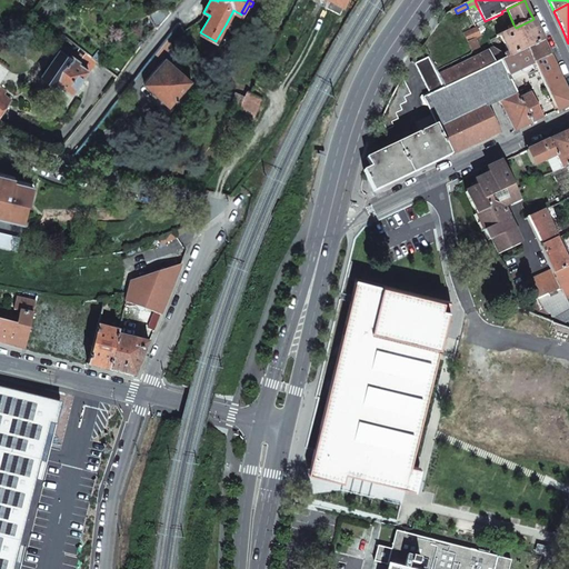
[(157,11),(150,16),(156,28),(157,29),(171,12),(170,10),(157,11)]
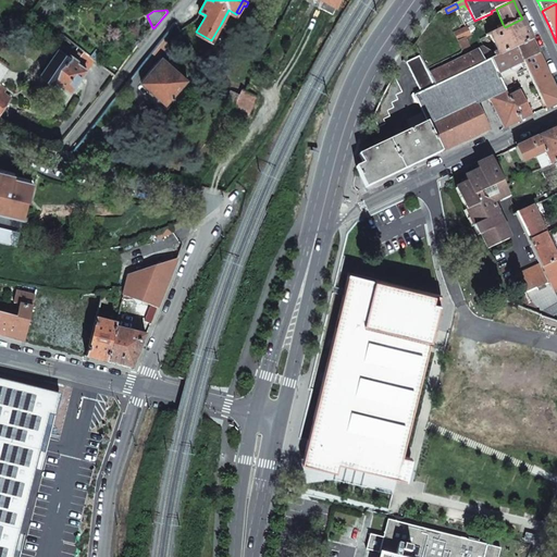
[(497,52),(499,56),(517,47),(532,40),(525,26),(522,19),(505,27),(498,29),(490,35),(497,52)]
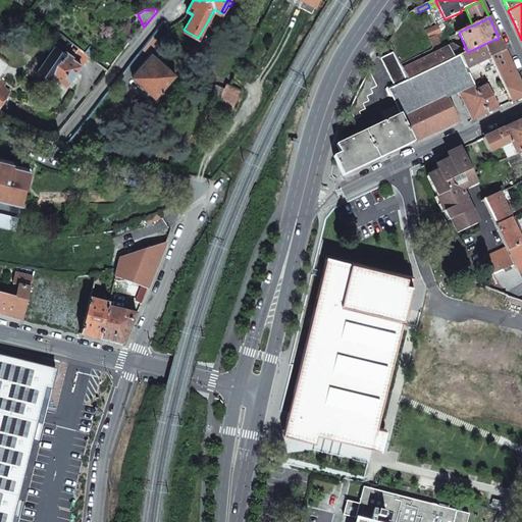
[(425,31),(429,38),(430,38),(435,35),(440,33),(436,25),(425,31)]
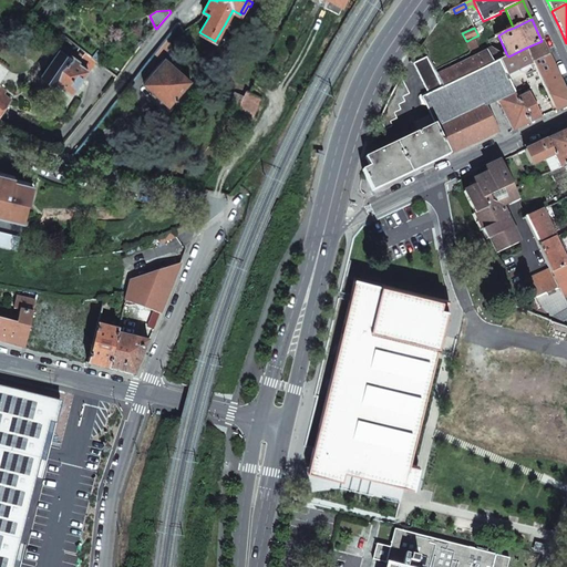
[(467,41),(471,50),(477,47),(473,38),(467,41)]
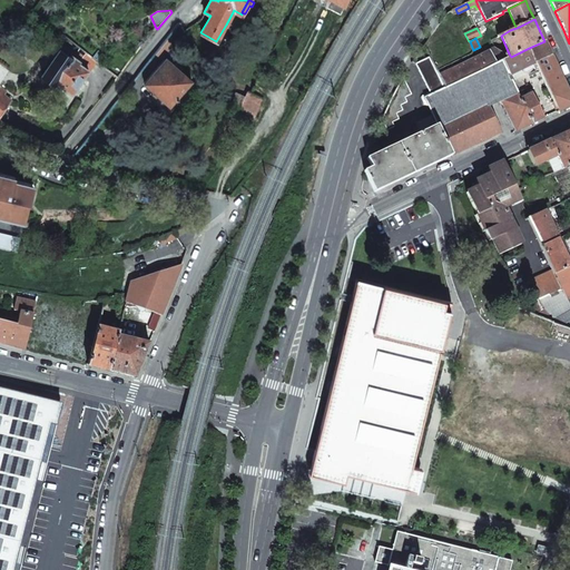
[(166,39),(155,53),(160,59),(174,46),(166,39)]
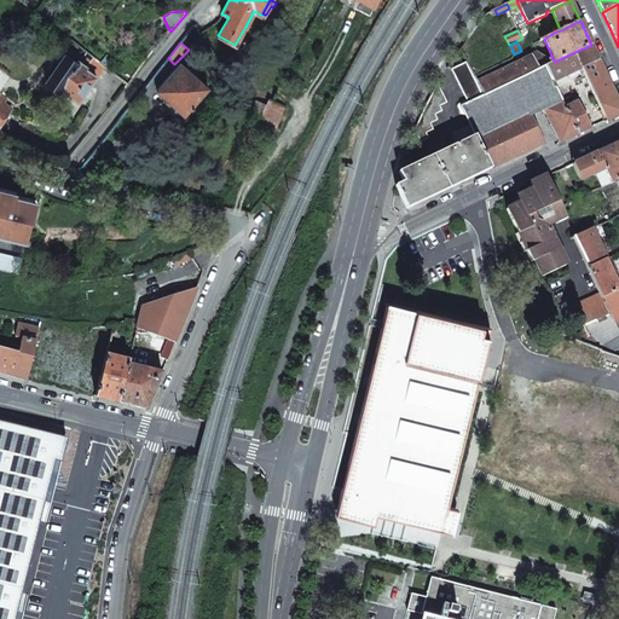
[(574,52),(582,68),(599,61),(591,45),(574,52)]
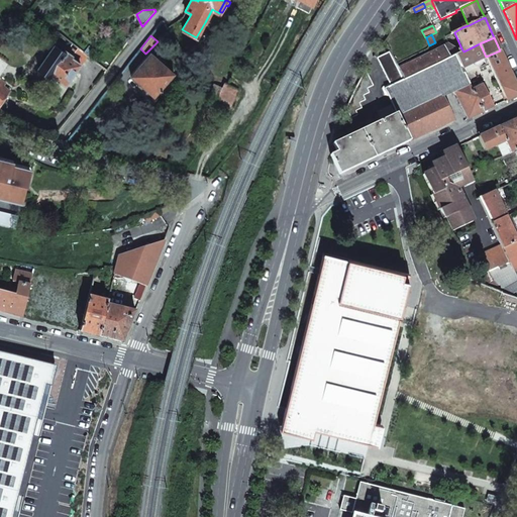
[(444,45),(449,58),(455,55),(459,54),(458,50),(448,43),(443,45),(444,45)]
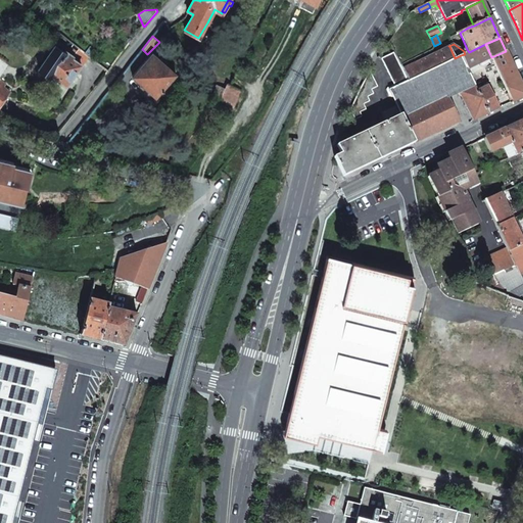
[(461,55),(468,69),(492,58),(491,57),(485,44),(469,52),(465,54),(461,55)]
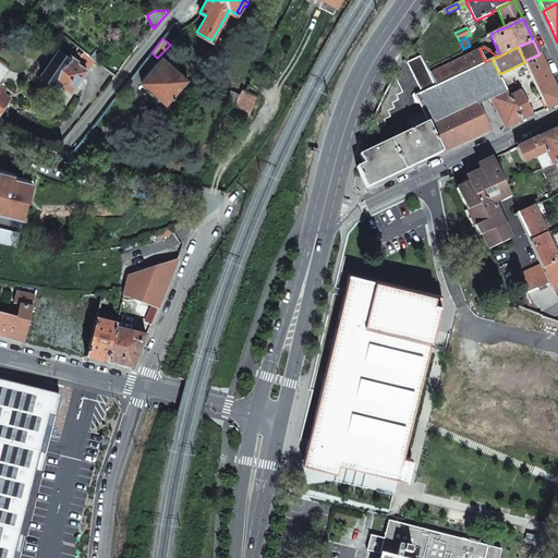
[(59,49),(41,74),(52,82),(55,80),(70,91),(86,68),(75,61),(76,59),(70,53),(68,56),(59,49)]
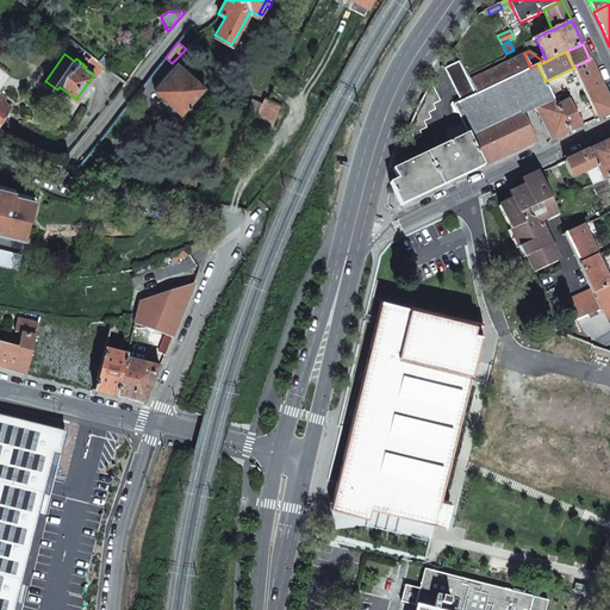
[(468,80),(475,94),(530,68),(524,54),(468,80)]
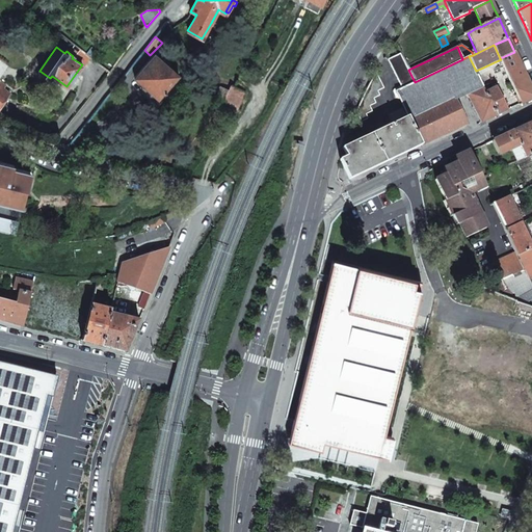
[(185,48),(180,51),(186,60),(191,57),(185,48)]
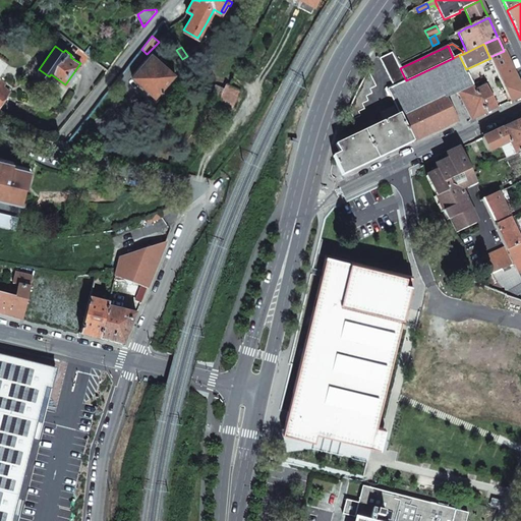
[(490,58),(510,102),(520,97),(520,88),(504,51),(489,57),(490,58)]
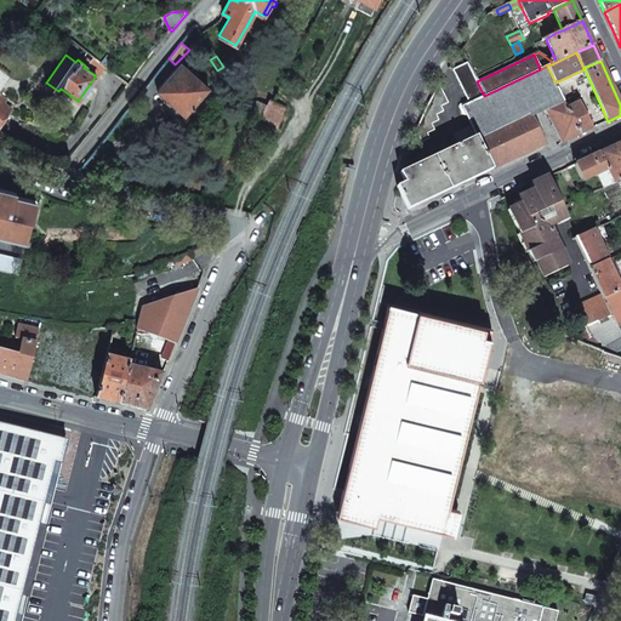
[(181,63),(157,91),(184,114),(209,87),(197,77),(199,74),(193,68),(191,70),(181,63)]
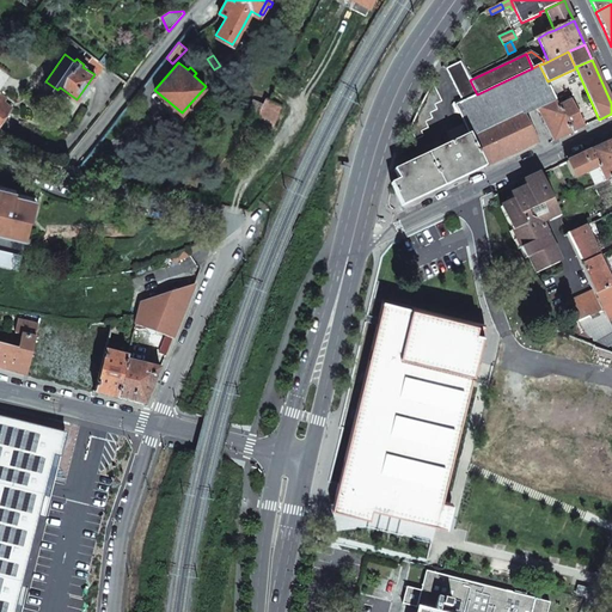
[(446,69),(463,102),(477,95),(470,80),(461,62),(446,69)]
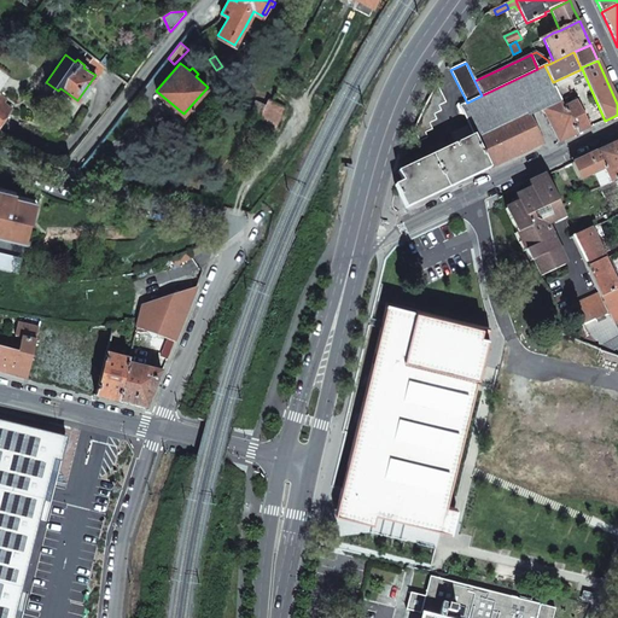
[(474,136),(474,139),(529,112),(530,115),(543,109),(561,100),(553,82),(544,65),(537,69),(482,95),(467,103),(460,106),(468,124),(474,136)]
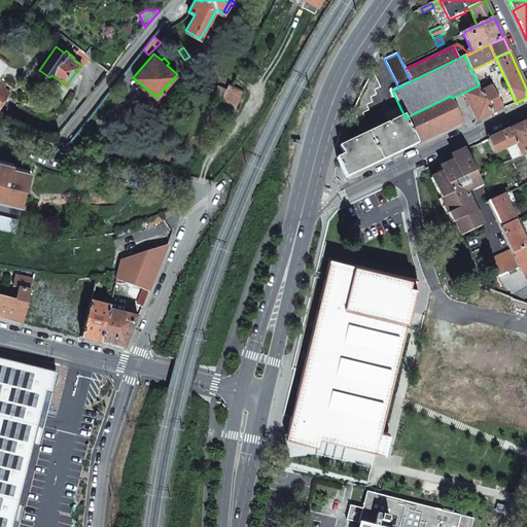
[(283,73),(270,66),(264,77),(278,84),(283,73)]
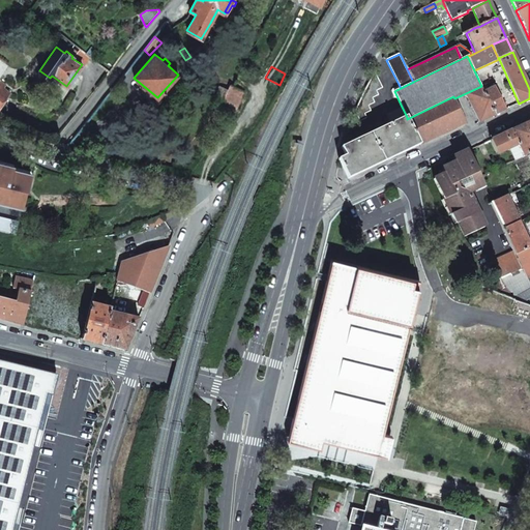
[(372,79),(365,90),(359,101),(355,110),(360,121),(367,118),(365,114),(372,111),(369,106),(375,102),(373,98),(379,95),(377,90),(383,88),(376,72),(372,79)]
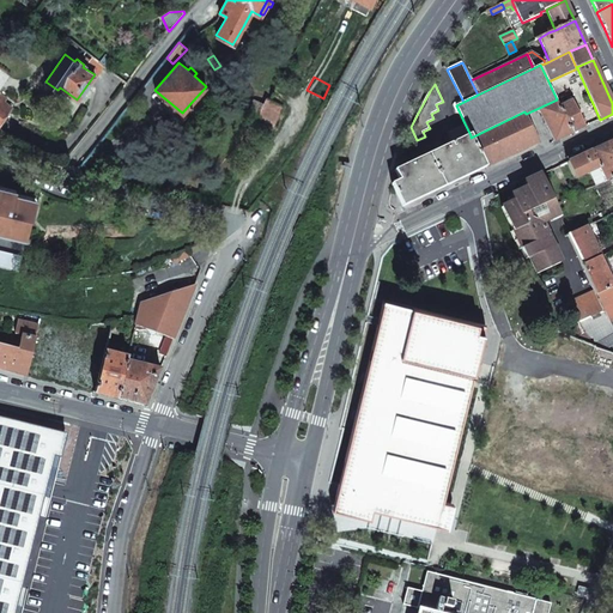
[(1,95),(0,96),(0,122),(11,108),(4,102),(6,98),(1,95)]
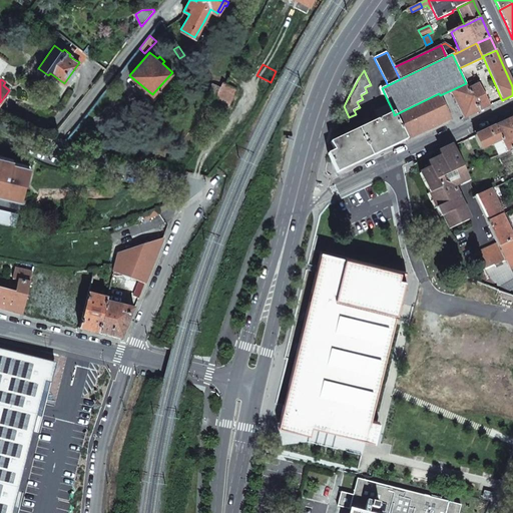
[(222,82),(214,98),(224,113),(235,90),(234,88),(222,82)]
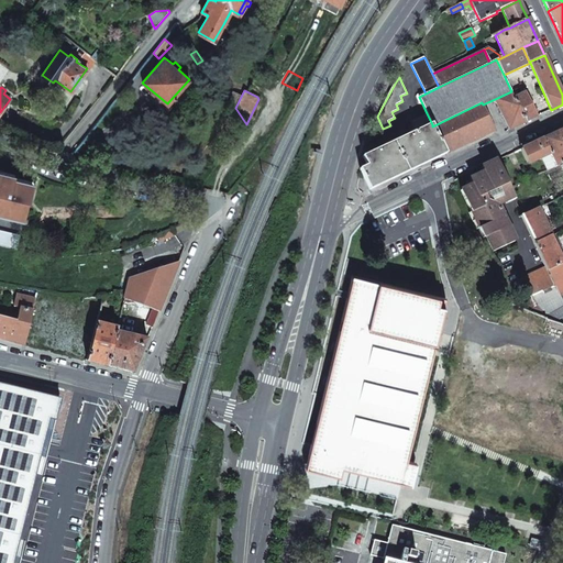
[(511,91),(495,99),(509,130),(520,125),(525,123),(514,98),(511,91)]
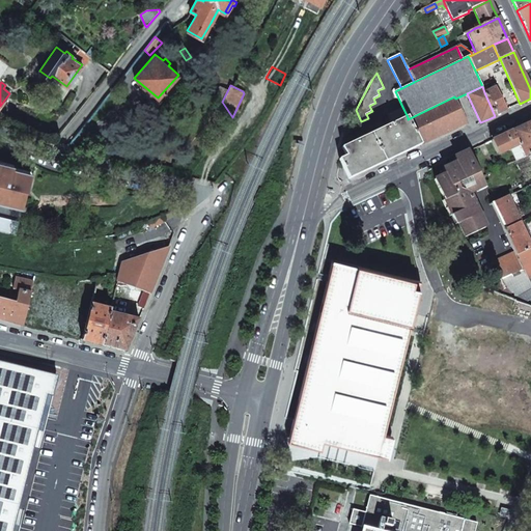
[(503,112),(507,110),(496,87),(484,92),(496,116),(503,112)]
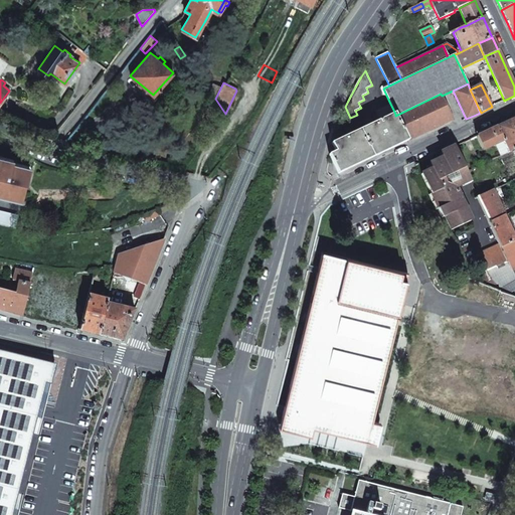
[(406,139),(406,140),(432,129),(452,120),(442,96),(441,94),(395,116),(406,139)]
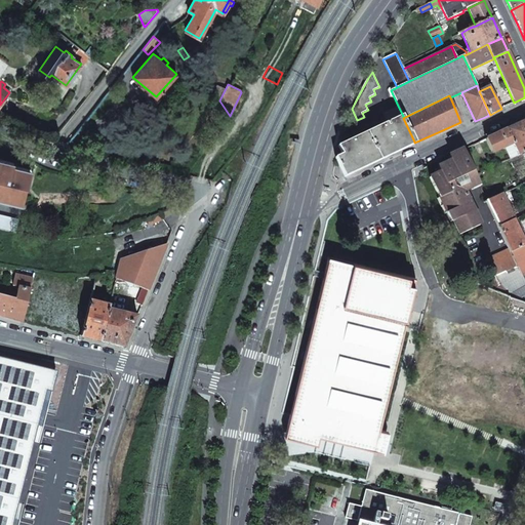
[(382,113),(388,123),(403,116),(398,106),(382,113)]
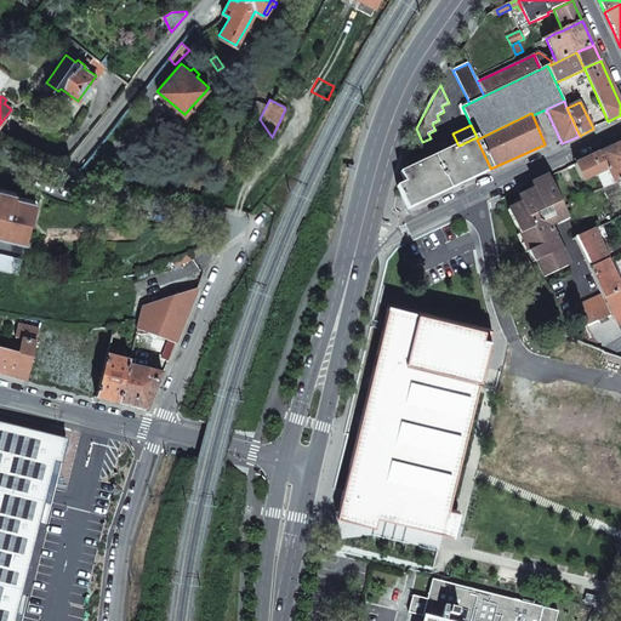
[(397,187),(406,208),(423,200),(472,177),(490,167),(477,140),(477,137),(459,146),(400,172),(405,182),(397,187)]
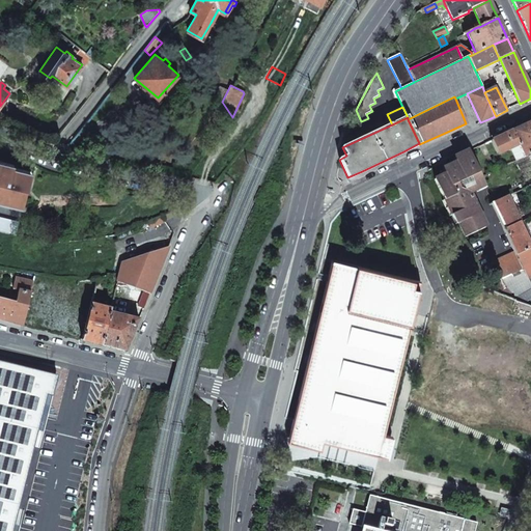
[(530,121),(511,131),(518,145),(523,158),(528,156),(530,154),(530,121)]
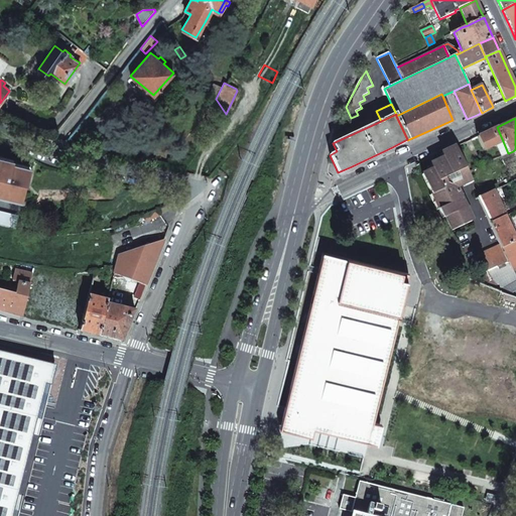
[(477,136),(484,150),(503,141),(497,127),(485,133),(477,136)]
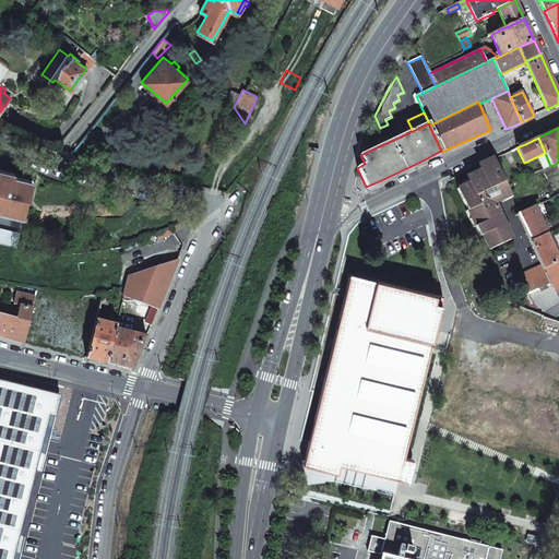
[(470,183),(458,189),(479,237),(482,236),(489,250),(511,240),(494,203),(510,197),(494,158),(486,162),(487,165),(480,168),(480,170),(474,174),(475,177),(468,180),(470,183)]
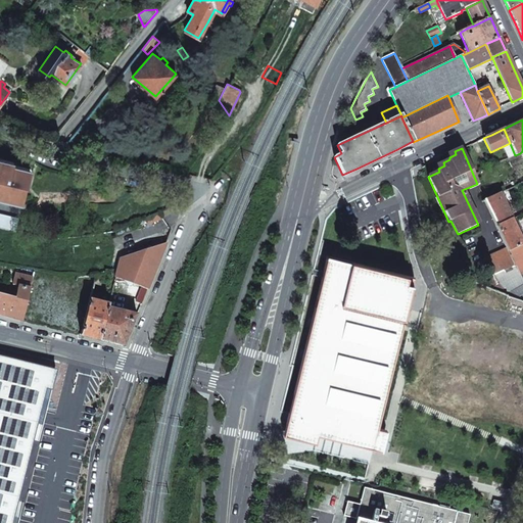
[(0,197),(21,203),(26,186),(27,186),(31,170),(13,164),(13,162),(0,158),(0,197)]
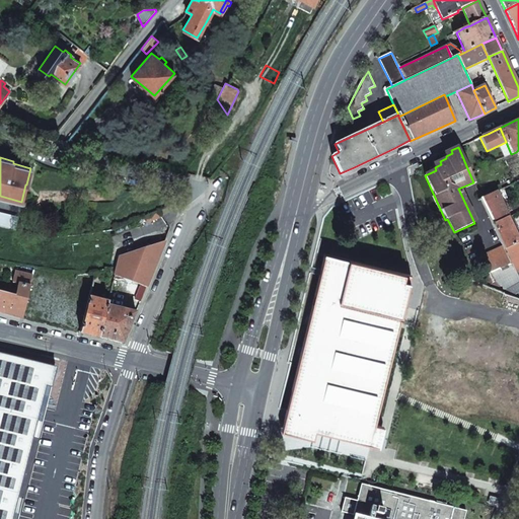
[(480,199),(493,224),(508,217),(496,192),(480,199)]
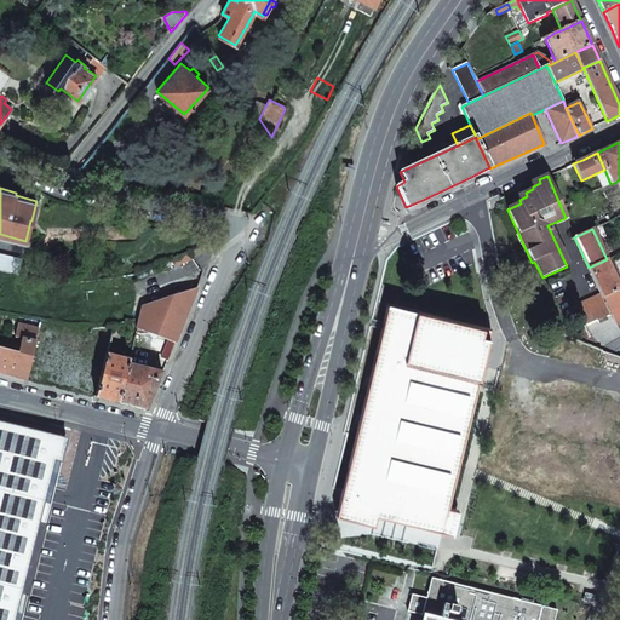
[(22,260),(0,254),(0,271),(17,276),(22,260)]
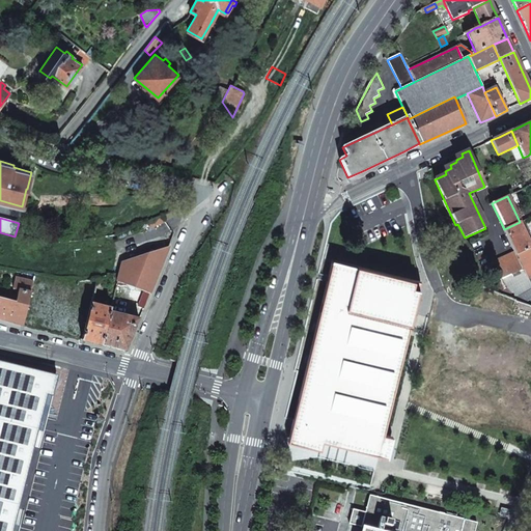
[(514,252),(515,255),(530,247),(530,246),(520,222),(504,229),(514,252)]
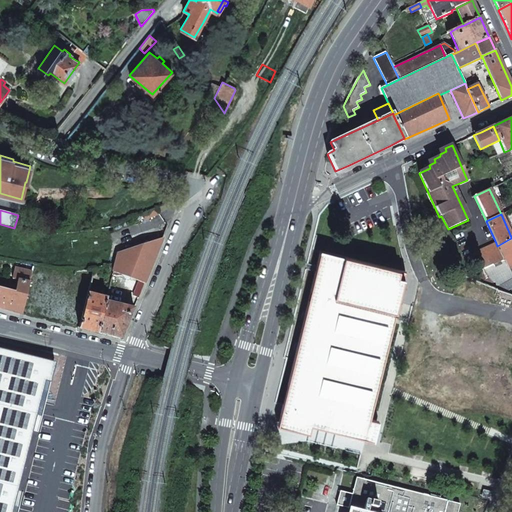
[(504,261),(504,262),(511,259),(511,261),(511,238),(497,246),(504,261)]
